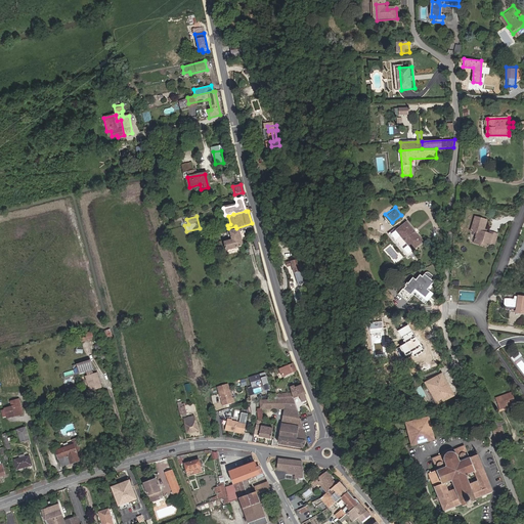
[(395,227),(394,225),(387,230),(406,255),(412,250),(410,247),(423,237),(406,218),(395,227)]
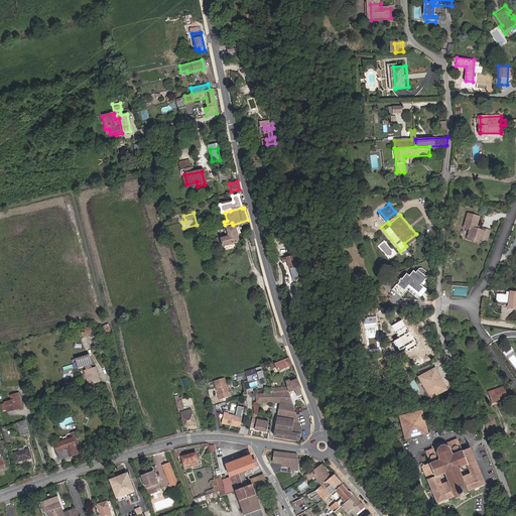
[(479,218),(467,215),(464,229),(470,231),(467,240),(473,242),(475,240),(476,238),(479,239),(480,241),(482,241),(487,243),(490,231),(482,229),(482,231),(476,230),(479,218)]
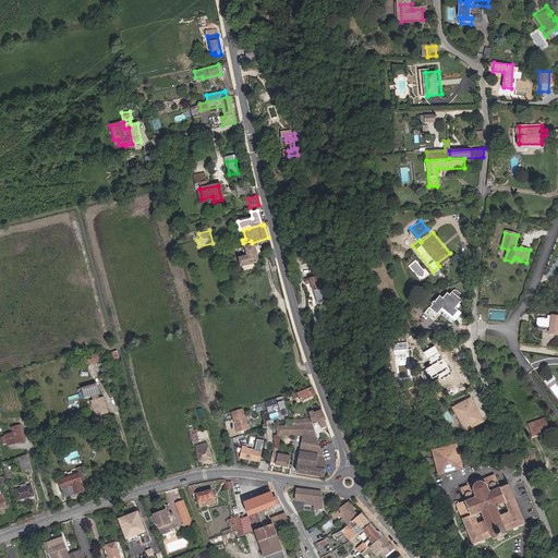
[(252,245),(244,247),(246,256),(243,257),(238,258),(240,267),(256,263),(258,261),(254,247),(252,245)]
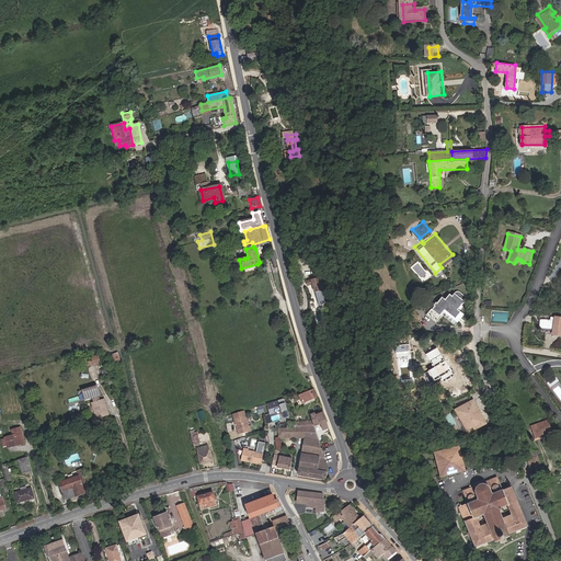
[(319,301),(325,299),(319,276),(307,281),(308,285),(313,283),(319,301)]
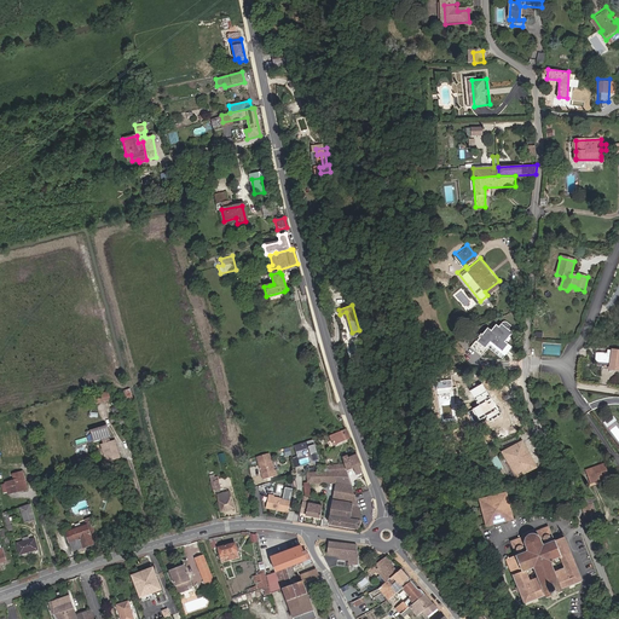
[(505,337),(512,331),(513,330),(513,329),(512,327),(515,323),(509,319),(508,318),(507,319),(505,319),(502,323),(499,320),(495,327),(491,323),(485,329),(484,329),(481,333),(481,334),(479,336),(478,335),(470,342),(481,352),(487,345),(487,343),(489,342),(502,356),(514,345),(505,337)]
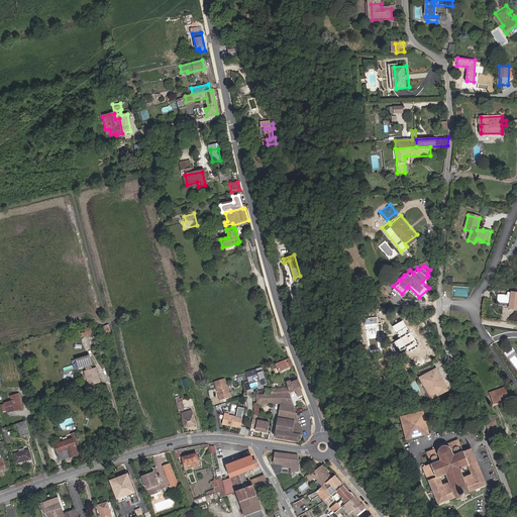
[(516,290),(510,290),(510,292),(499,292),(498,300),(505,301),(511,301),(511,304),(516,305),(516,290)]
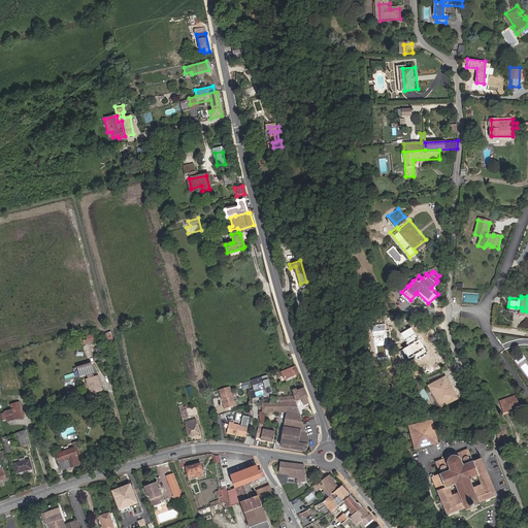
[(426,349),(415,329),(411,331),(408,326),(404,329),(407,334),(404,335),(407,340),(406,340),(413,350),(414,350),(416,354),(426,349)]
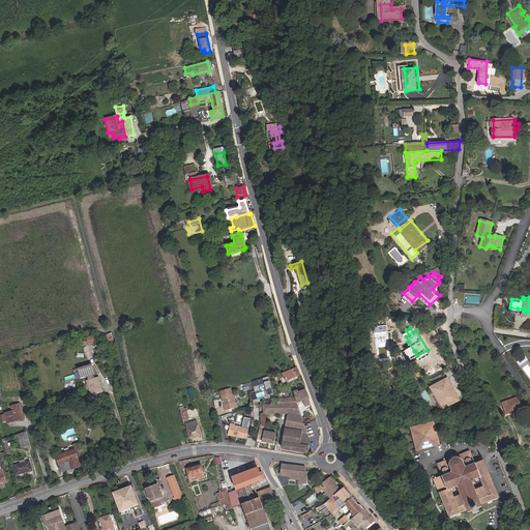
[(112,342),(109,331),(102,333),(106,344),(112,342)]
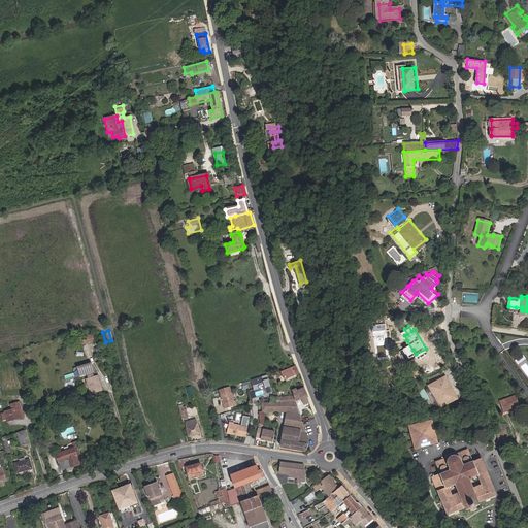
[(91,341),(89,335),(79,337),(81,343),(91,341)]
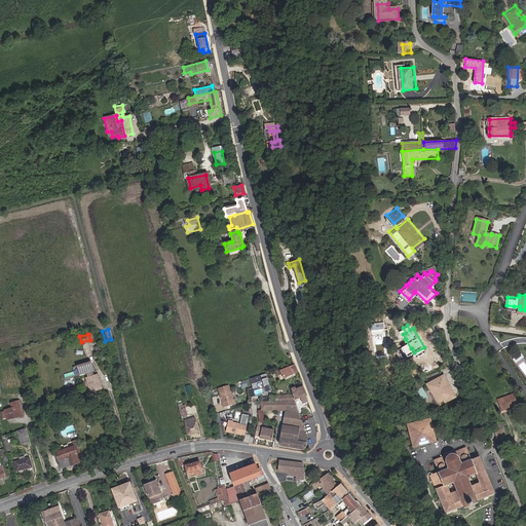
[(91,370),(90,363),(76,366),(78,373),(86,371),(87,375),(84,376),(88,392),(100,389),(99,385),(97,385),(95,378),(97,378),(96,373),(90,375),(89,370),(91,370)]
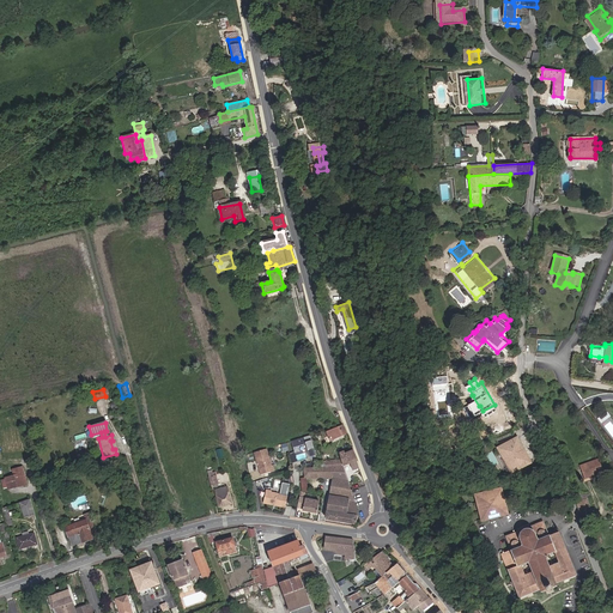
[(345,425),(344,426),(327,432),(329,437),(331,442),(347,435),(345,425)]
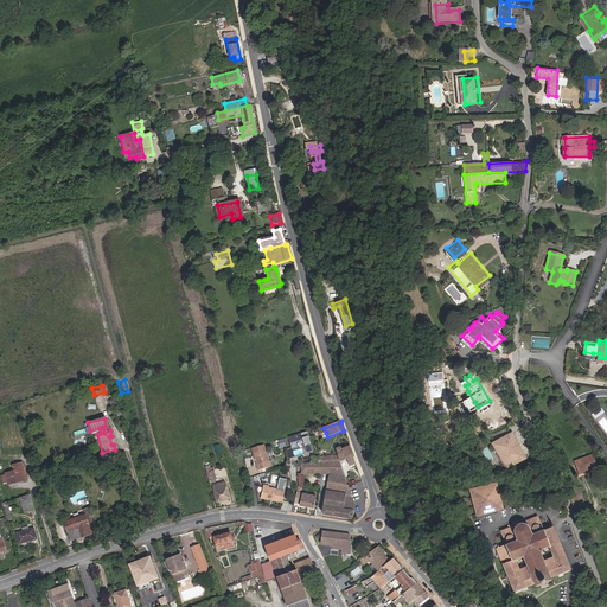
[(502,422),(491,427),(494,435),(505,430),(502,422)]
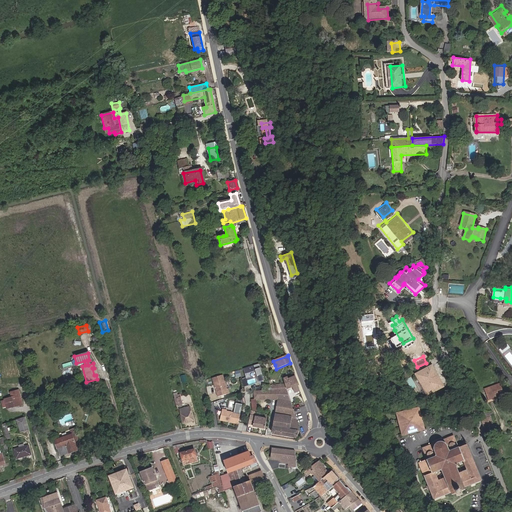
[(259,363),(243,369),(246,378),(250,377),(249,373),(255,371),(258,381),(264,380),(259,363)]
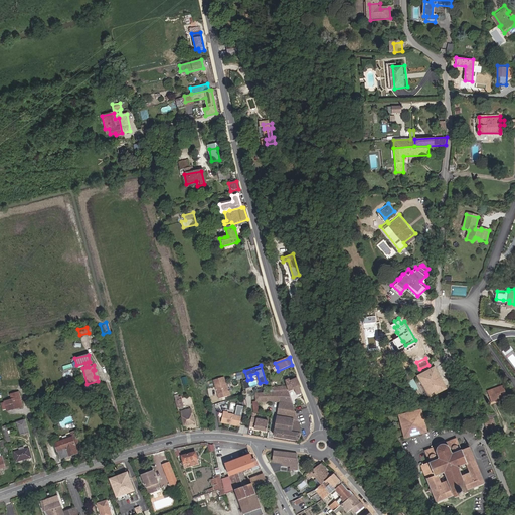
[(440,365),(424,371),(431,387),(428,388),(431,393),(446,388),(443,381),(446,380),(440,365)]
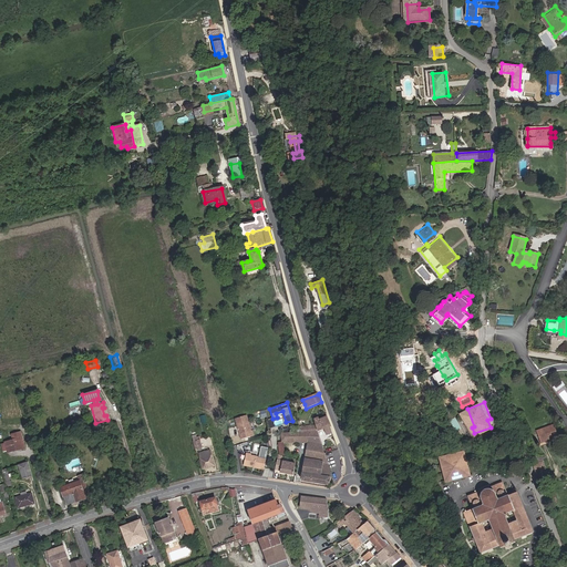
[(250,432),(245,416),(234,420),(240,440),(253,436),(251,432),(250,432)]
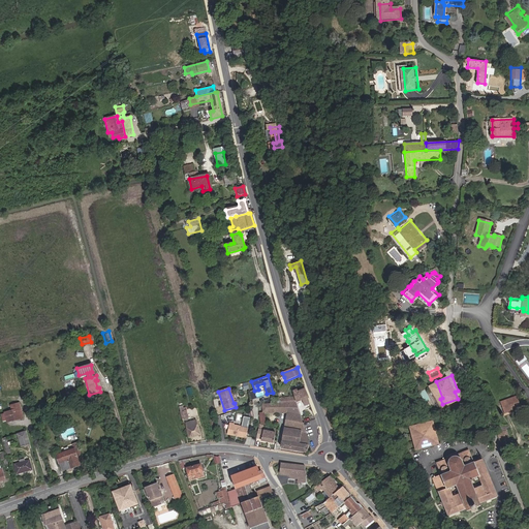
[(297,390),(292,392),(294,398),(297,403),(303,401),(305,406),(310,405),(308,399),(309,398),(306,389),(298,392),(297,390)]
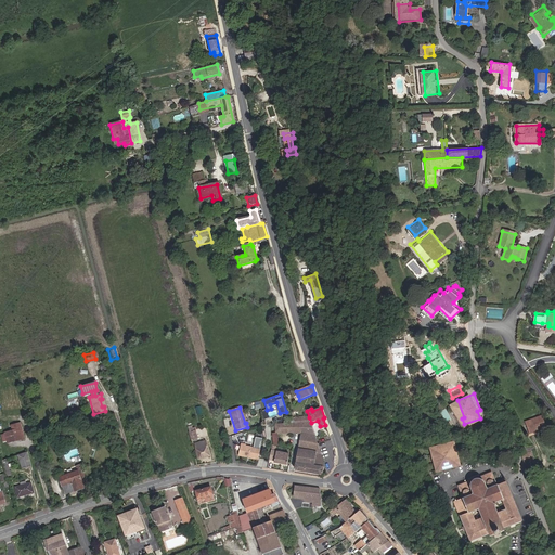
[(530,431),(544,427),(541,416),(523,422),(524,426),(528,425),(530,431)]
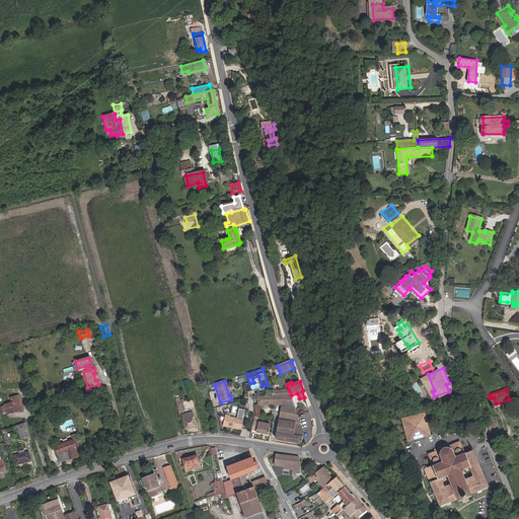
[(256,403),(256,405),(258,405),(260,405),(281,404),(276,439),(278,441),(299,444),(301,443),(300,439),(304,438),(298,418),(291,395),(289,390),(283,390),(269,391),(269,396),(257,397),(257,402),(256,403)]
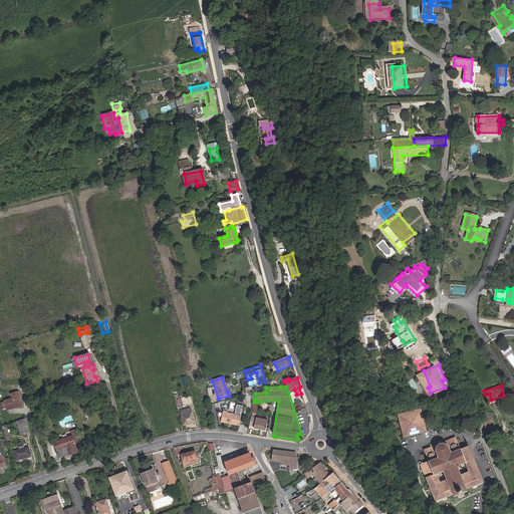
[(22,409),(19,392),(10,395),(12,400),(3,403),(5,413),(22,409)]
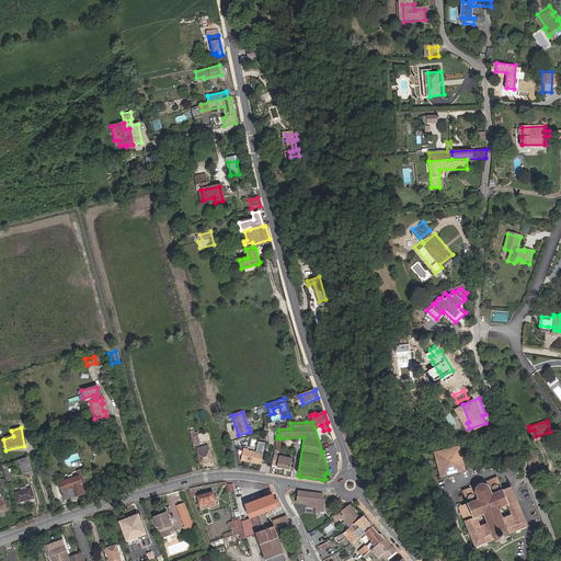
[(504,435),(491,438),(492,446),(506,443),(504,435)]
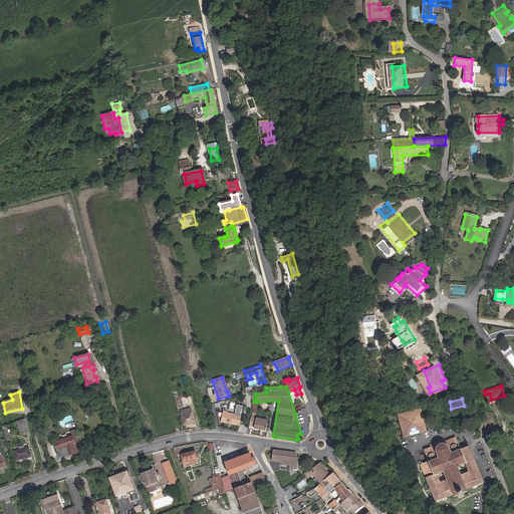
[(227,413),(223,412),(221,423),(239,427),(243,407),(236,406),(235,415),(227,414),(227,413)]
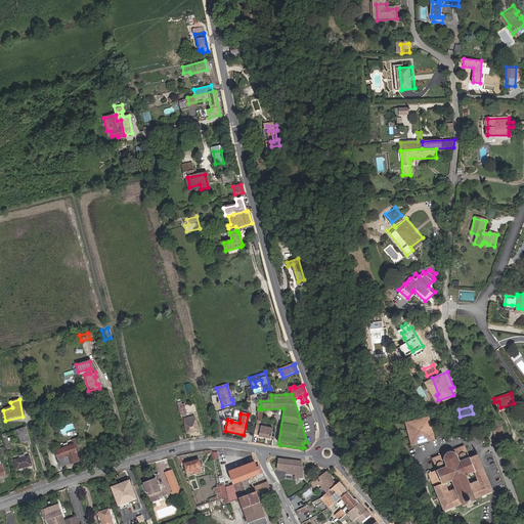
[(197,430),(193,418),(183,420),(186,432),(197,430)]
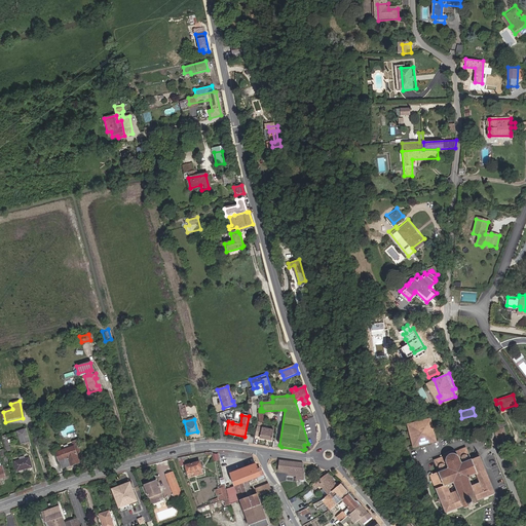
[(433,435),(428,421),(410,426),(412,435),(410,435),(411,441),(413,441),(416,448),(434,443),(430,436),(433,435)]
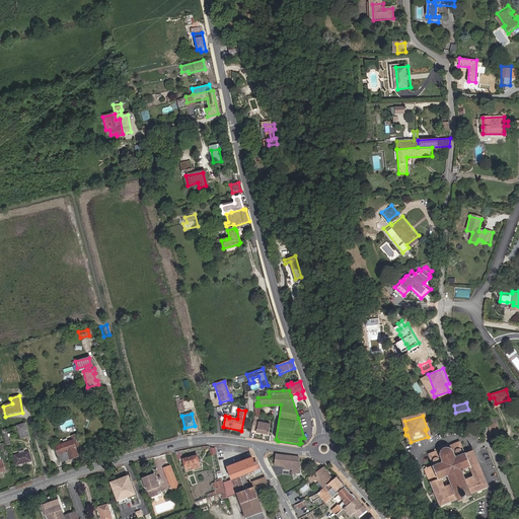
[(490,435),(495,438),(500,436),(496,423),(499,422),(498,418),(493,419),(487,418),(490,425),(487,426),(490,435)]
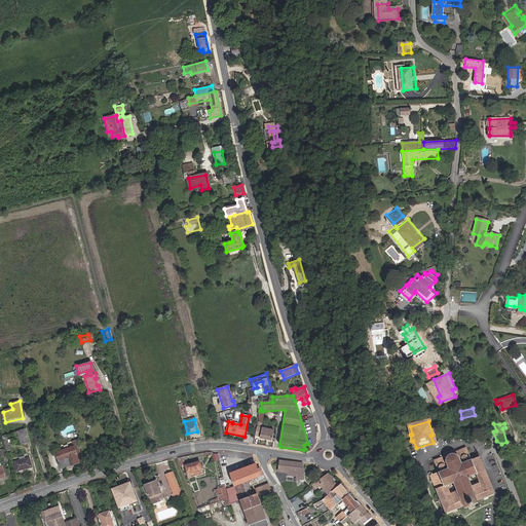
[(272,441),(273,431),(257,428),(255,437),(261,438),(261,439),(272,441)]
